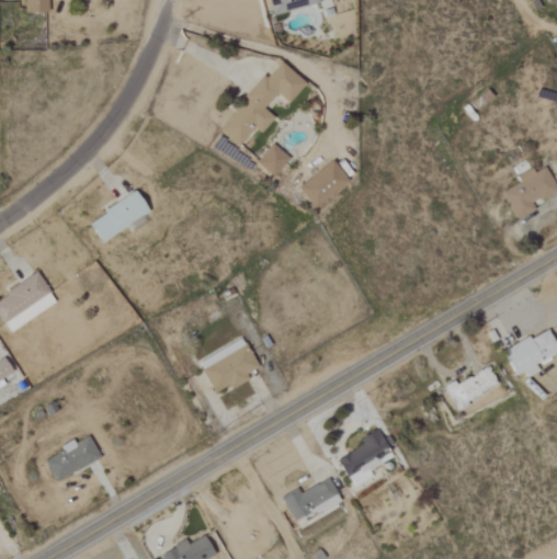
[(306,82),(280,58),(219,127),(240,145),(256,127),(262,132),(275,116),(264,107),(279,92),(290,102),(306,82)]
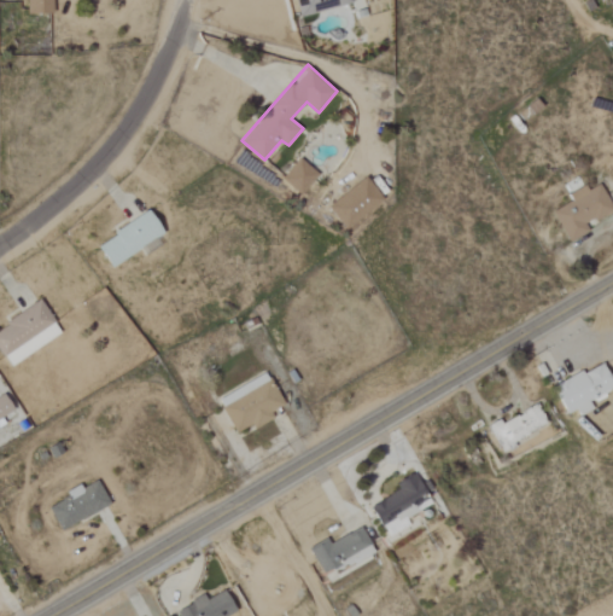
[(285,178),(304,193),(321,173),(302,157),(285,178)]
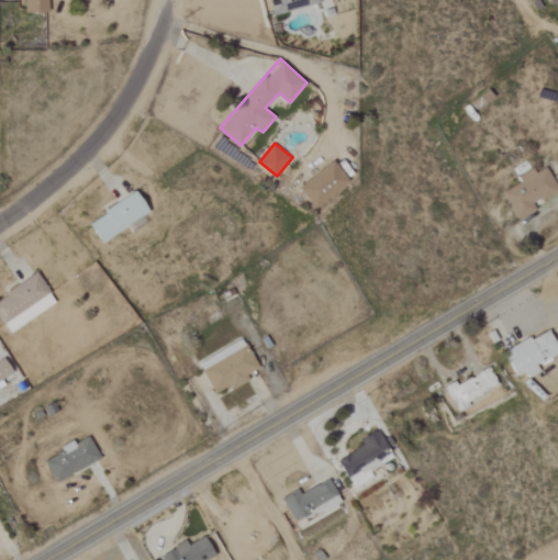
[(299,185),(314,206),(350,182),(336,160),(299,185)]
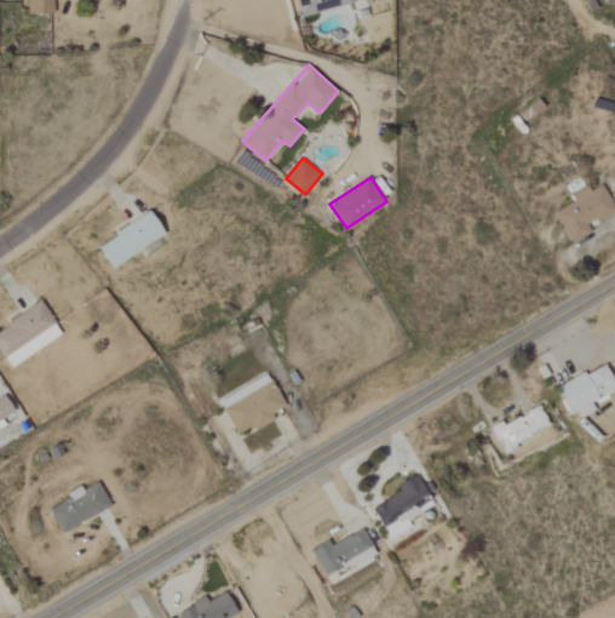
[(614,202),(604,183),(592,189),(590,186),(572,194),(575,201),(557,210),(572,241),(593,232),(590,223),(614,211),(614,202)]
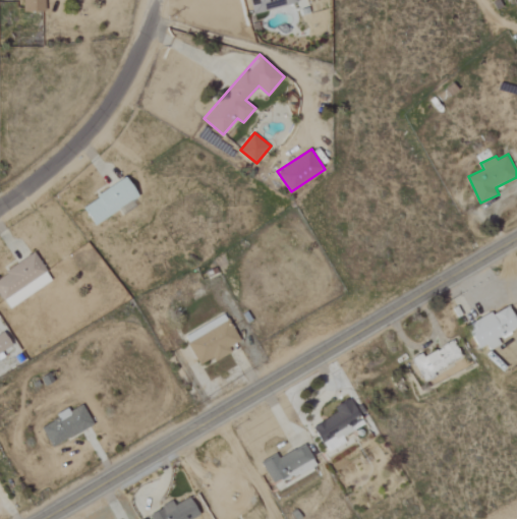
[(82,204),(94,223),(138,197),(128,178),(82,204)]
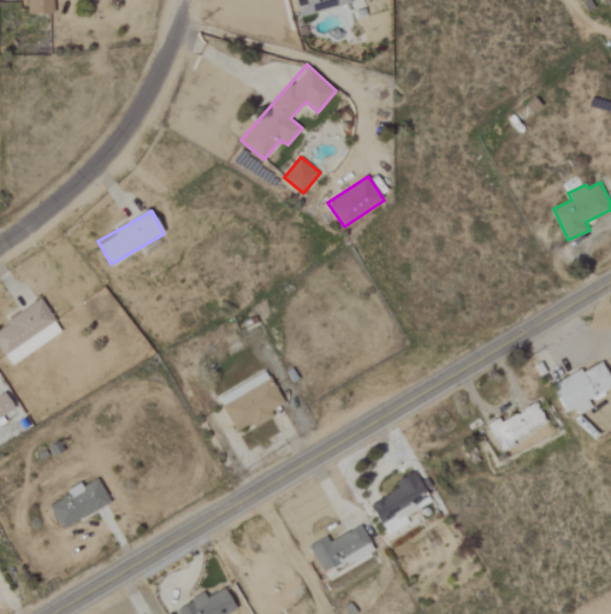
[(63,331),(42,299),(0,325),(0,346),(12,364),(63,331)]
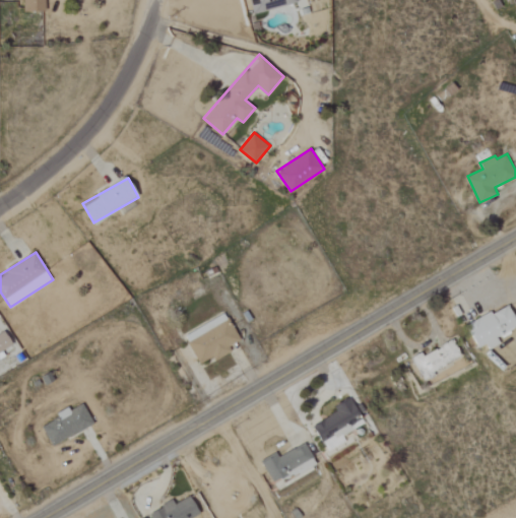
[(515,319),(509,305),(467,322),(478,346),(488,343),(490,347),(501,343),(497,335),(515,327),(515,319)]
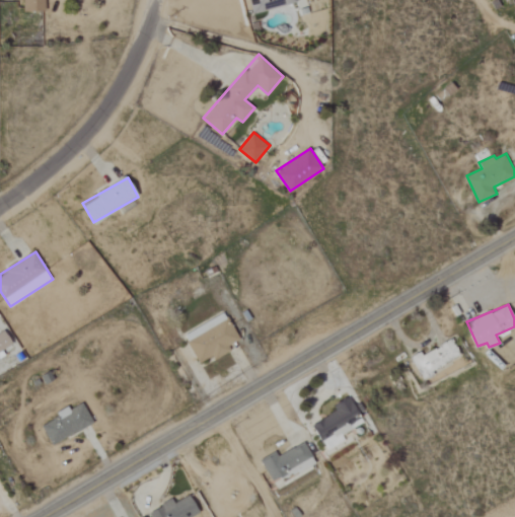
[(230,349),(228,345),(239,340),(225,311),(184,333),(201,364),(230,349)]
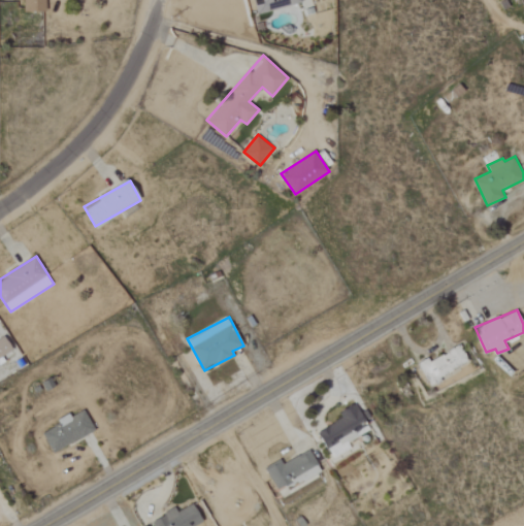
[(2,356),(12,349),(4,335),(0,337),(0,364),(6,361),(2,356)]
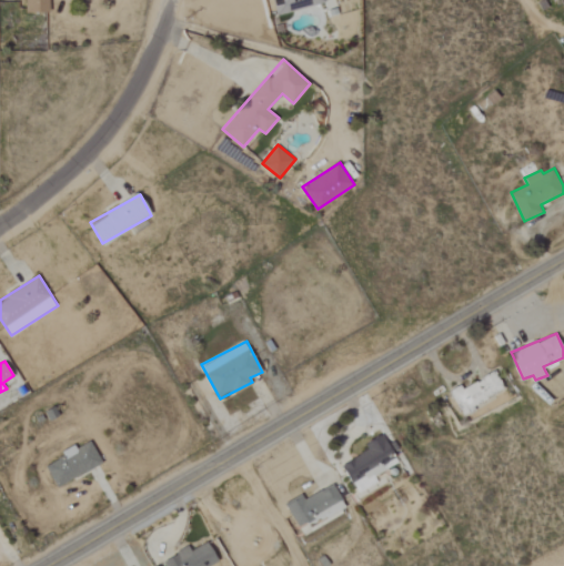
[(505,391),(496,372),(462,387),(461,384),(451,388),(462,411),(505,391)]
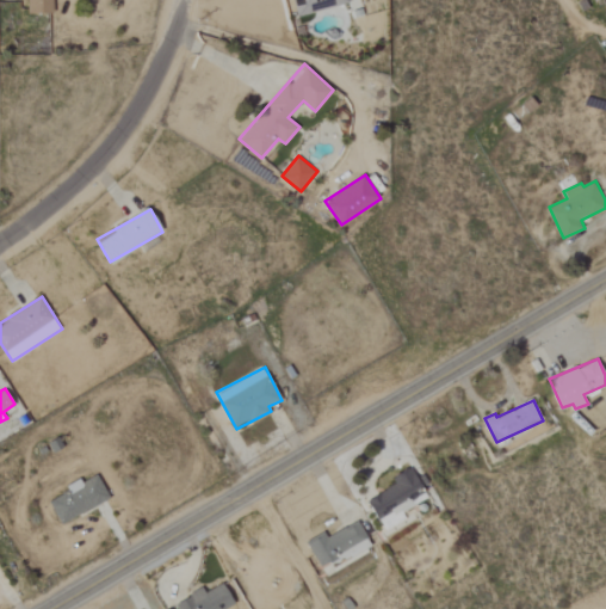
[(368,499),(383,529),(406,518),(402,511),(428,497),(413,467),(394,477),(397,484),(368,499)]
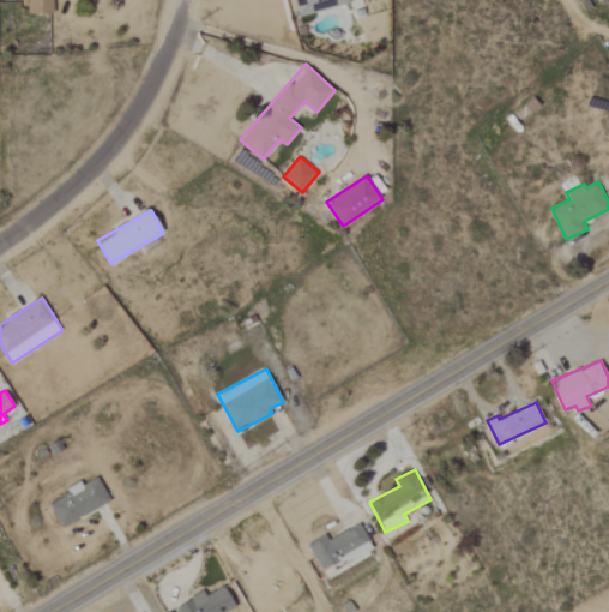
[(112,499),(98,475),(50,502),(64,526),(112,499)]
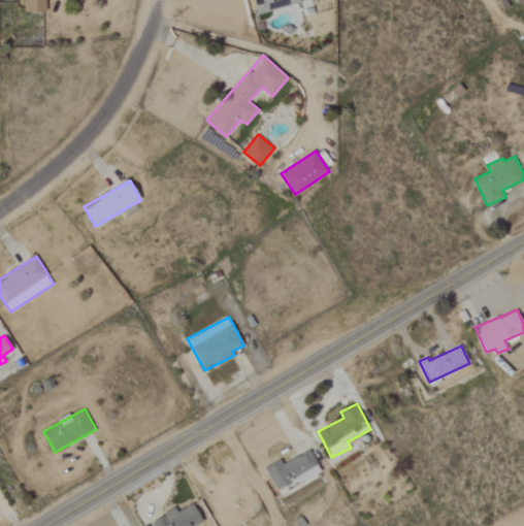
[(276,489),(287,485),(288,487),(321,472),(312,450),(283,462),(283,460),(267,466),(276,489)]
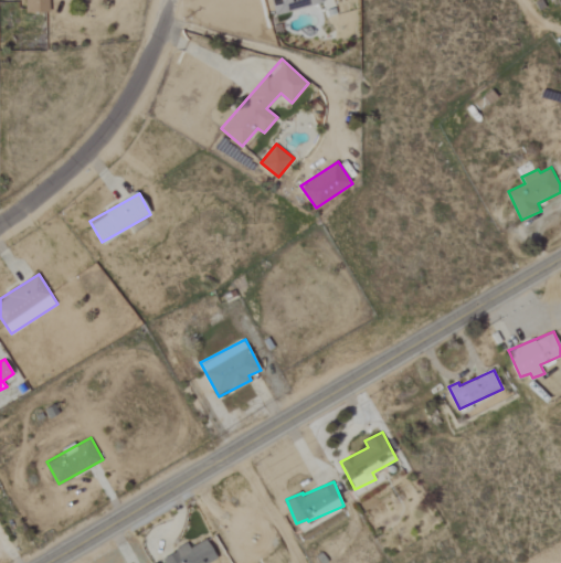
[(190,546),(190,544),(165,554),(168,562),(208,562),(217,560),(208,539),(190,546)]
